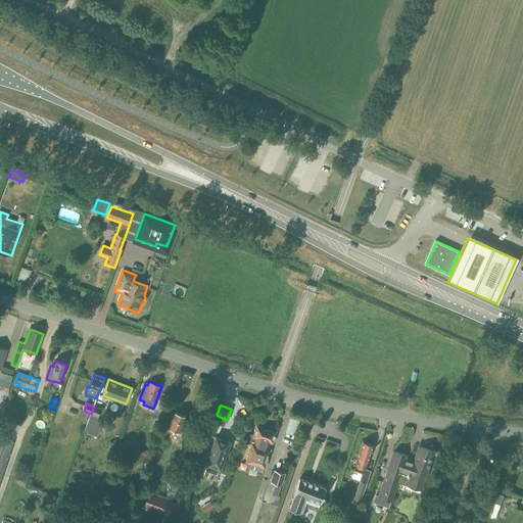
[(101,410),(94,407),(91,414),(89,417),(97,421),(99,416),(101,410)]
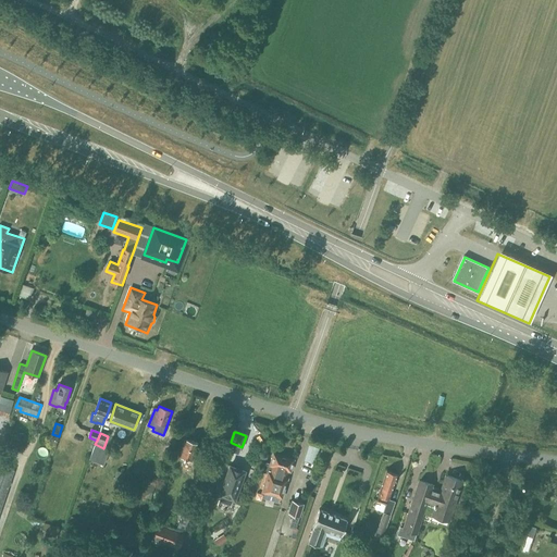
[(180,455),(185,457),(182,466),(192,469),(194,461),(198,459),(199,454),(198,452),(196,450),(198,443),(192,441),(193,437),(186,435),(180,455)]
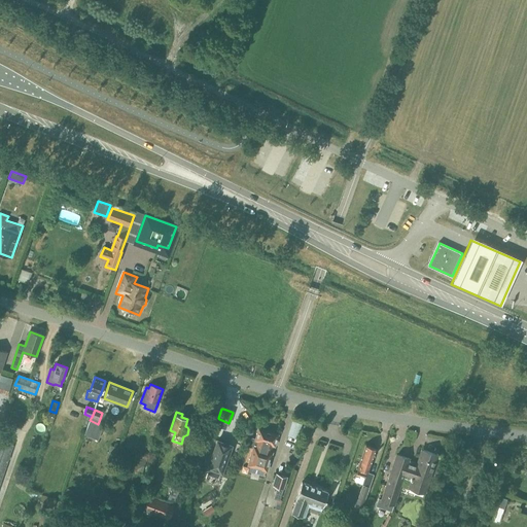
[(97,440),(98,440),(104,426),(98,424),(90,420),(85,431),(84,434),(97,440)]
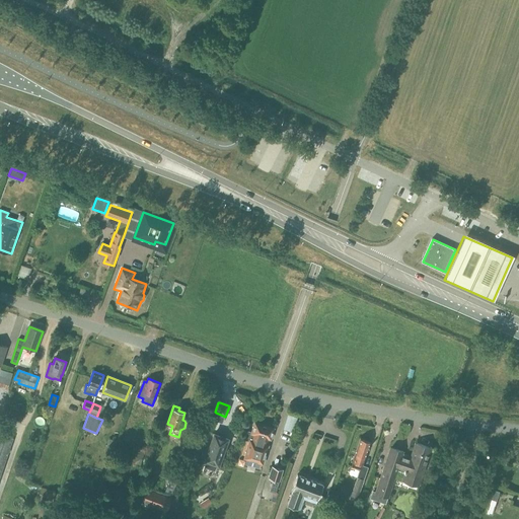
[(247,439),(249,439),(243,459),(264,465),(270,445),(268,444),(269,440),(271,440),(274,428),(255,423),(252,433),(248,432),(247,439)]
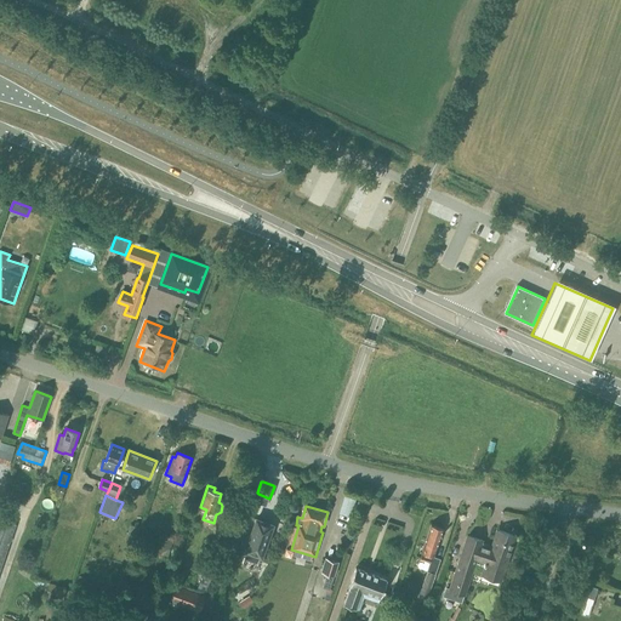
[(149,514),(143,541),(152,543),(159,517),(149,514)]
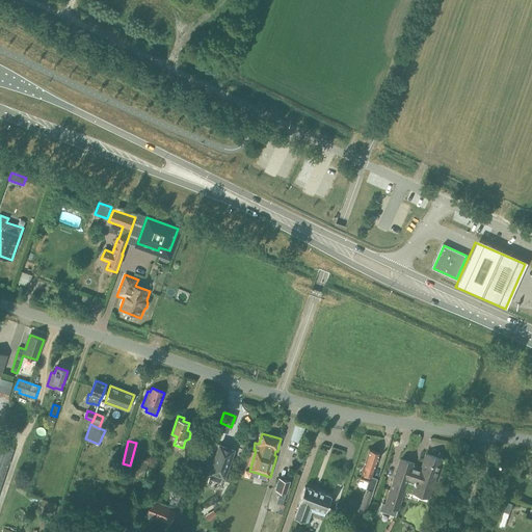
[(0,489),(14,449),(0,444),(0,489)]
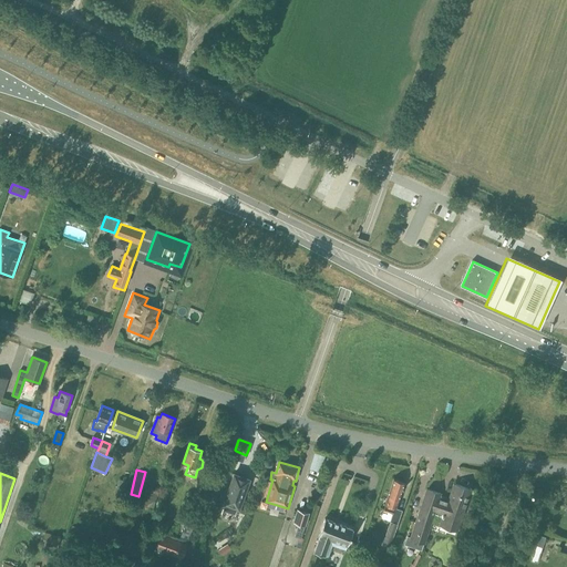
[(194,492),(186,518),(179,538),(189,542),(195,523),(197,523),(205,495),(204,495),(210,475),(203,473),(197,493),(194,492)]
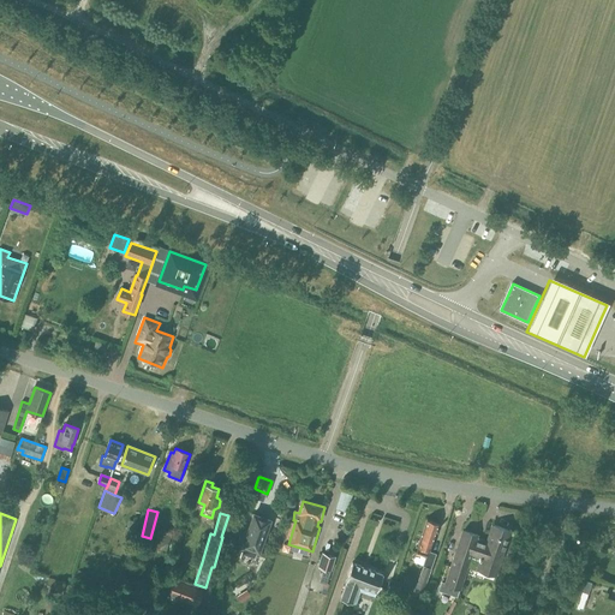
[(245,547),(244,549),(246,554),(251,555),(256,554),(257,550),(260,551),(270,519),(268,519),(266,514),(261,513),(256,514),(255,514),(243,545),(245,547)]
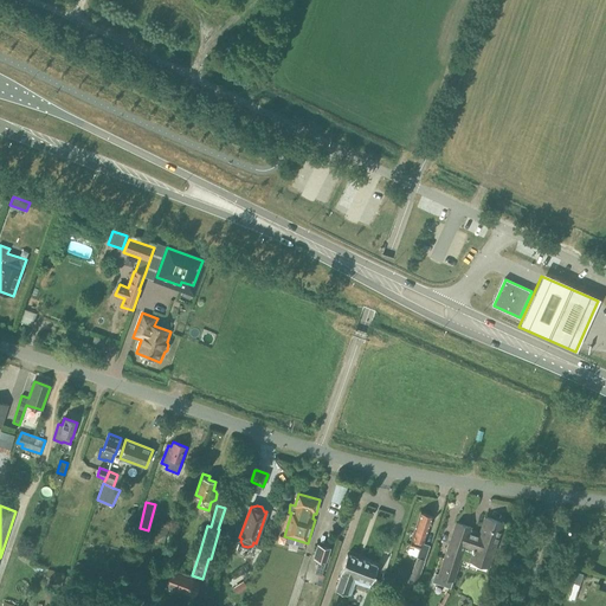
[(420,547),(418,558),(408,581),(417,584),(425,561),(430,546),(424,543),(432,516),(421,513),(411,543),(420,547)]
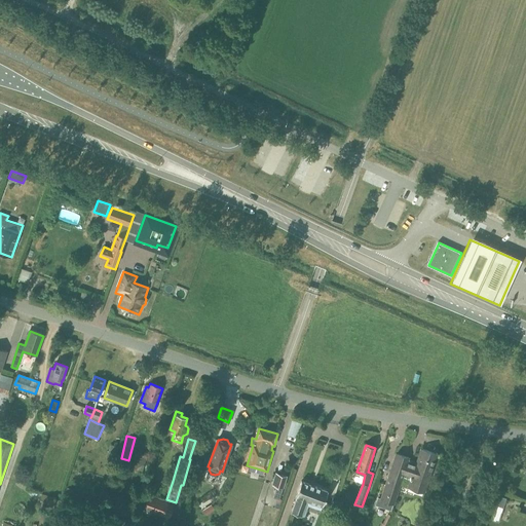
[(410,479),(407,487),(424,493),(438,454),(421,449),(415,464),(408,461),(409,457),(396,453),(390,468),(400,472),(396,482),(401,484),(405,474),(411,476),(411,477),(410,476),(410,479)]
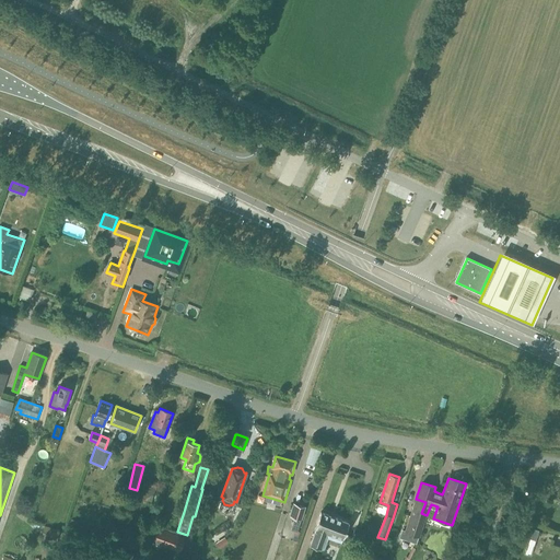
[(139,497),(152,501),(156,486),(144,481),(139,497)]
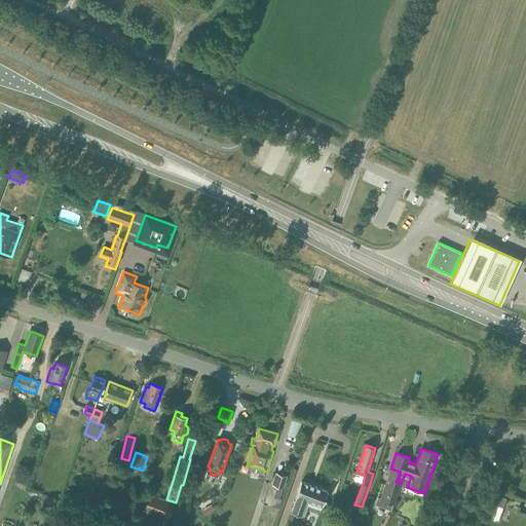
[(400,472),(390,468),(380,499),(395,504),(401,484),(396,482),(400,472)]
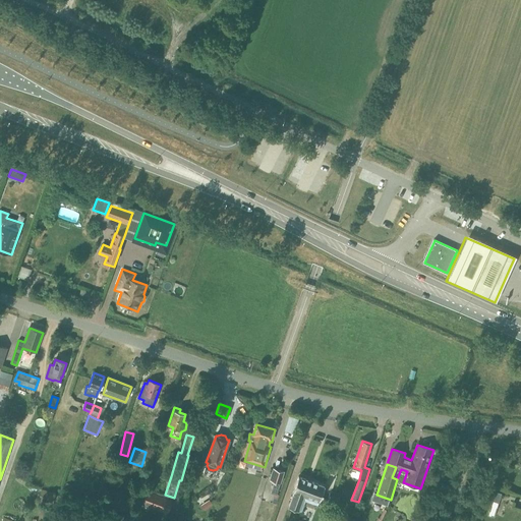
[(272,493),(275,494),(274,498),(278,499),(279,495),(277,495),(284,471),(274,468),(270,479),(275,480),(272,493)]
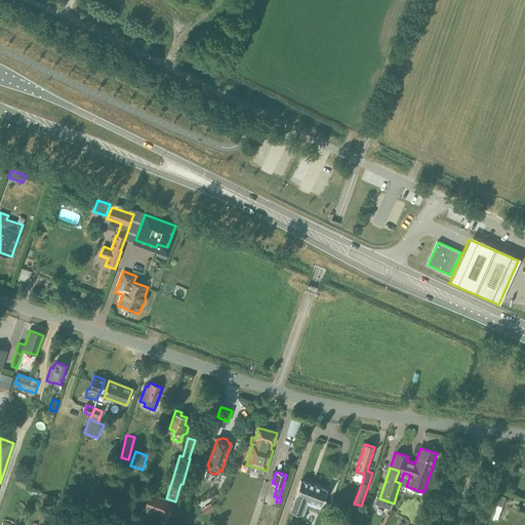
[(295,495),(296,496),(291,512),(300,515),(307,499),(322,505),(327,489),(301,480),(295,495)]
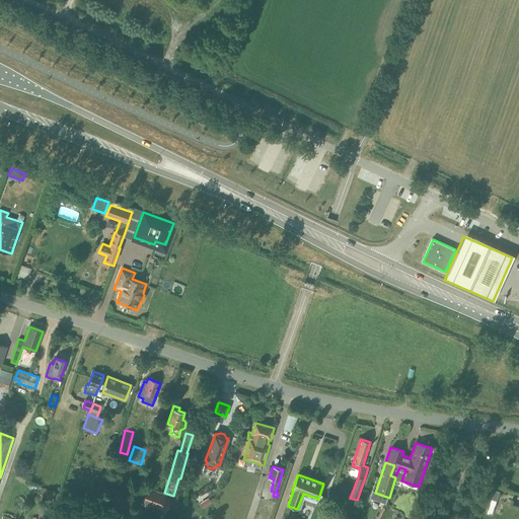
[(38,501),(53,505),(56,492),(42,488),(38,501)]
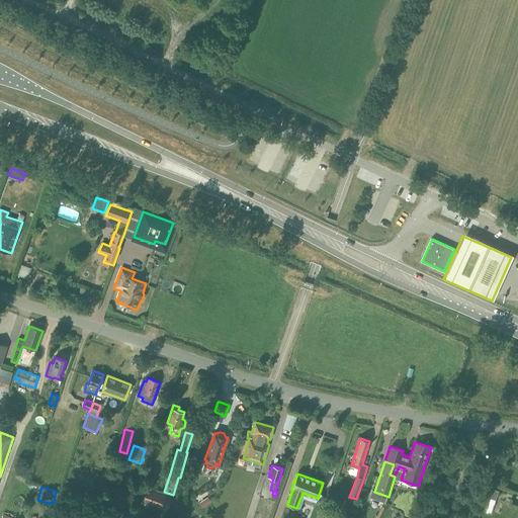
[(172,497),(147,488),(141,502),(166,511),(172,497)]
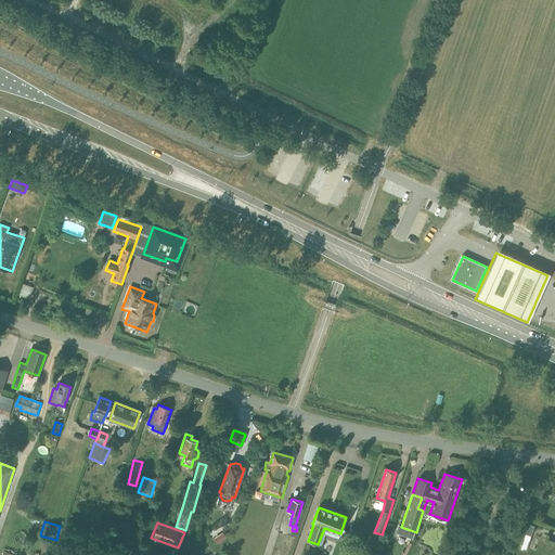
[(528,524),(519,550),(524,551),(526,552),(534,526),(532,525),(528,524)]
